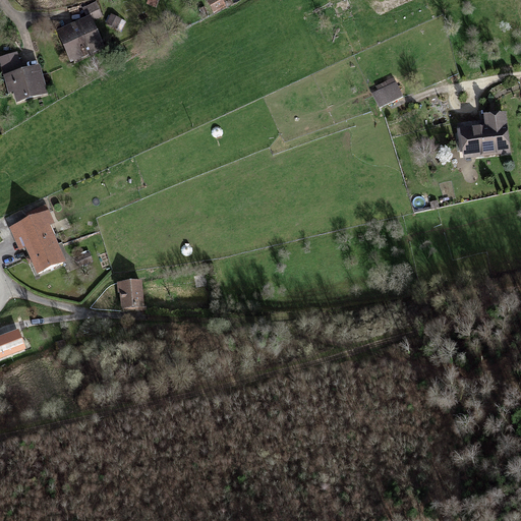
[(159,0),(149,0),(147,6),(155,9),(159,0)]
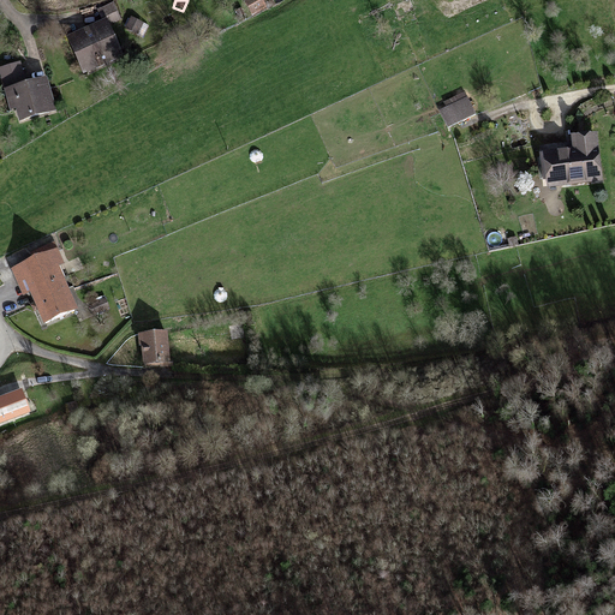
[(148,29),(131,21),(126,31),(143,40),(148,29)]
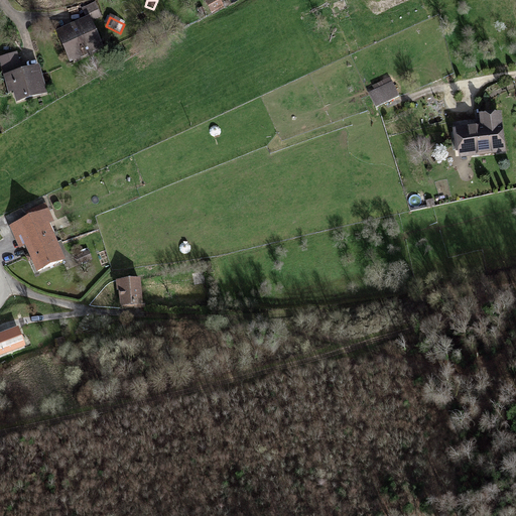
[(101,51),(88,21),(56,35),(70,66),(101,51)]
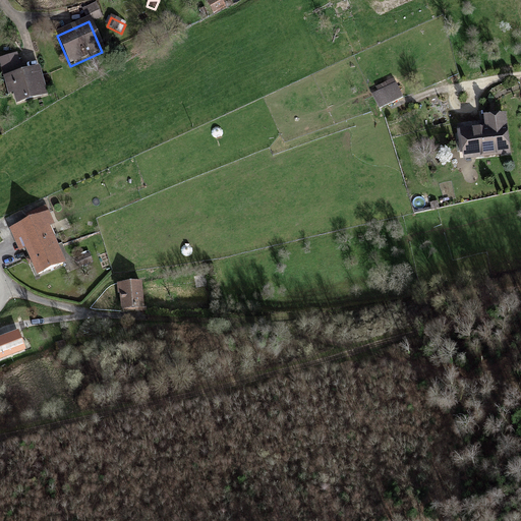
[(15,57),(0,61),(0,65),(8,95),(13,94),(17,105),(45,98),(37,70),(20,75),(15,57)]
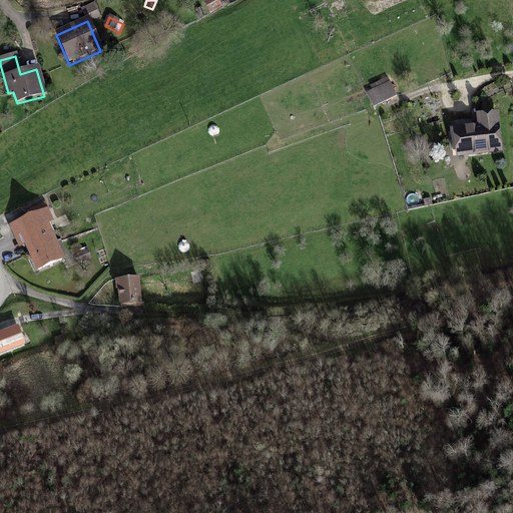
[(394,97),(388,84),(366,94),(372,107),(394,97)]
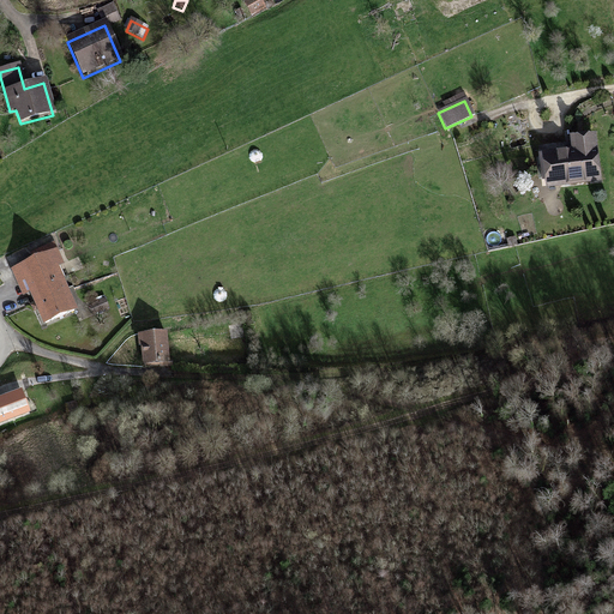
[(599,184),(593,139),(571,143),(572,155),(541,158),(545,190),(599,184)]
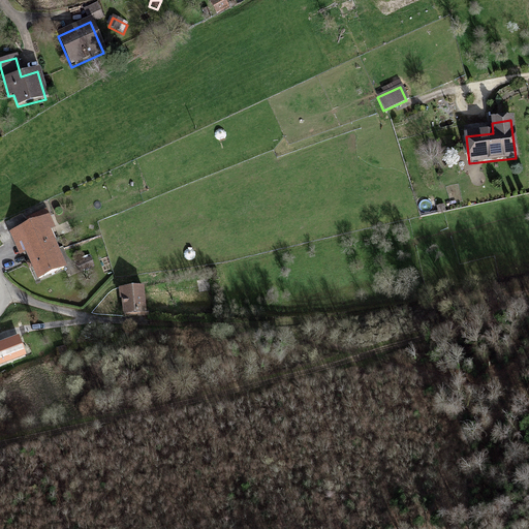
[(54,226),(49,214),(11,231),(21,252),(28,249),(40,275),(63,265),(48,229),(54,226)]
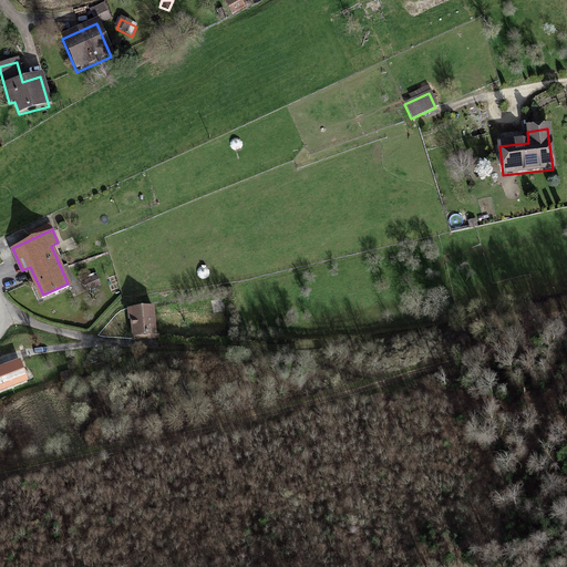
[(156,330),(153,305),(129,308),(132,333),(156,330)]
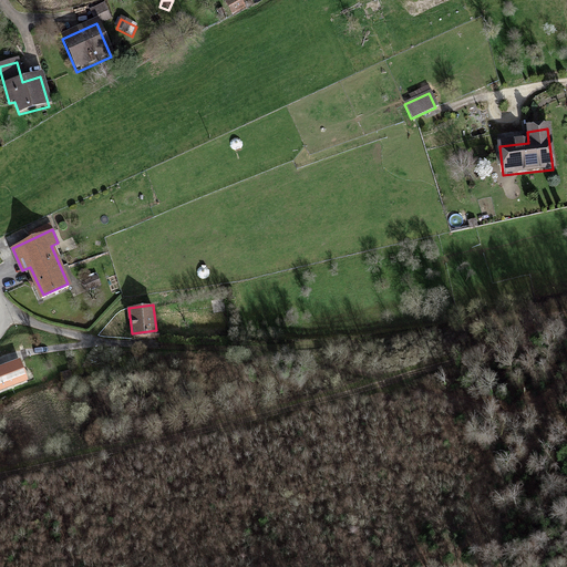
[(0,393),(24,384),(17,367),(0,372),(0,393)]
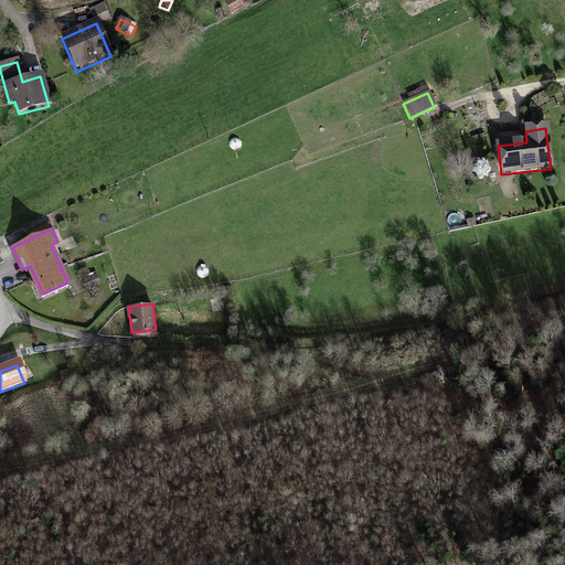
All buildings are outlined.
